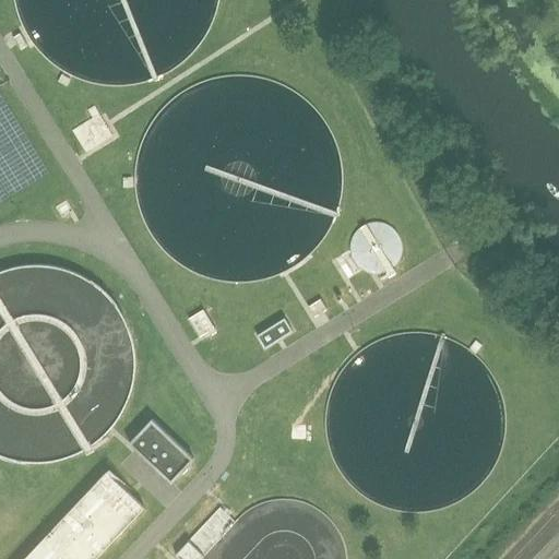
[(13,38),(21,51),(28,47),(21,34),(13,38)]
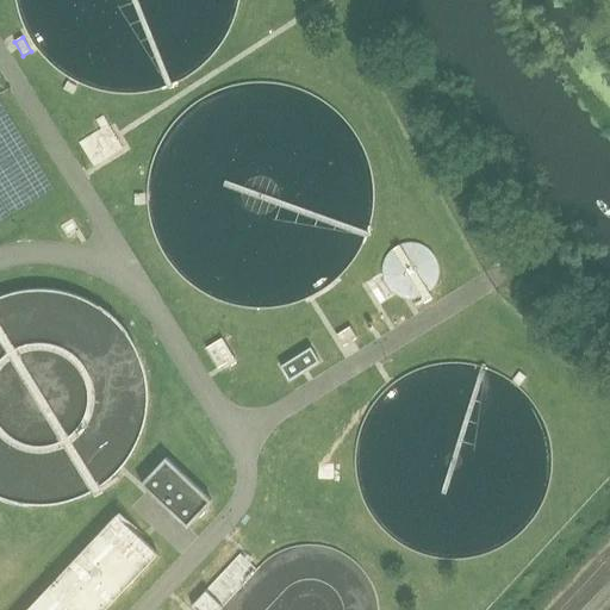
[(68,82),(63,89),(73,94),(76,87),(68,82)]
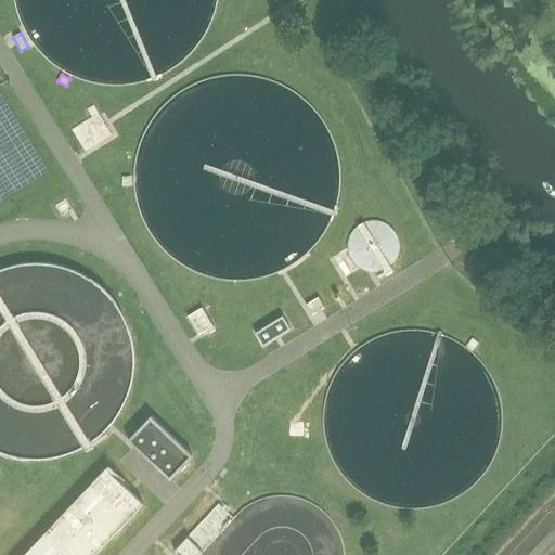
[(319,297),(306,305),(312,315),(325,308),(319,297)]
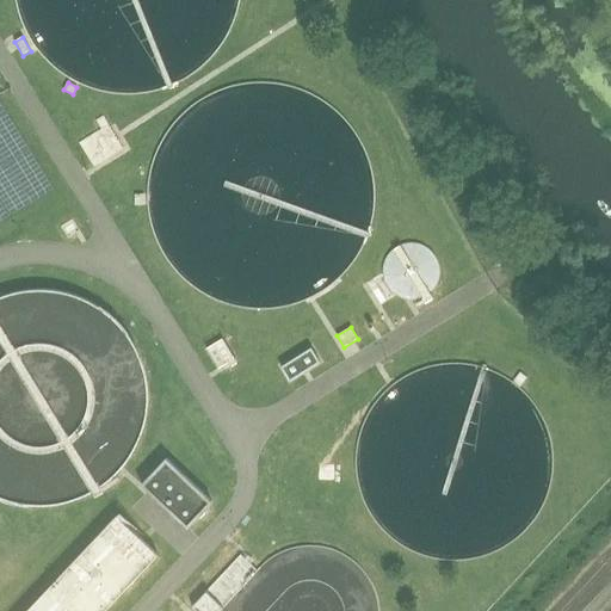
[(222,340),(207,349),(218,369),(234,359),(222,340)]
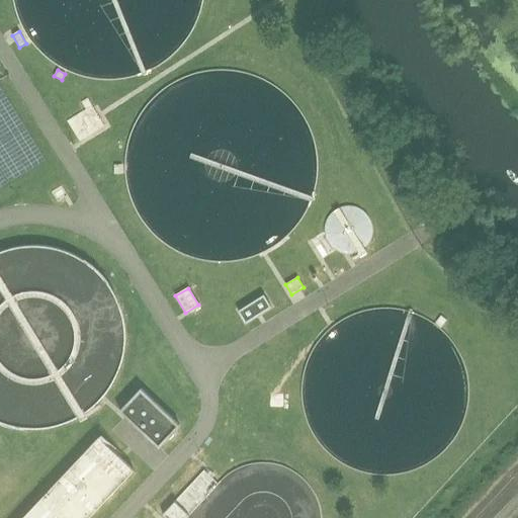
[(240,312),(247,323),(271,308),(264,296),(240,312)]
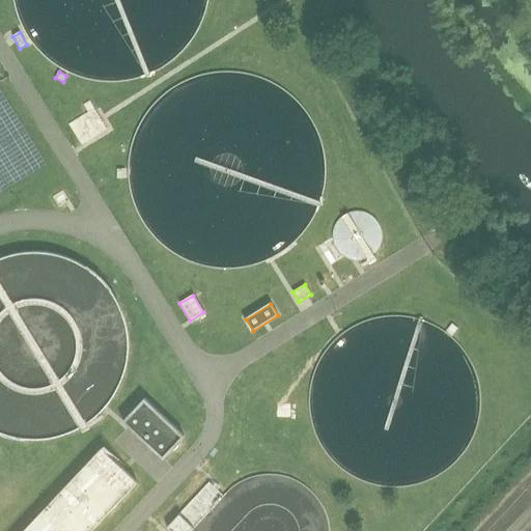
[(127,421),(132,426),(165,458),(186,436),(147,399),(127,421)]
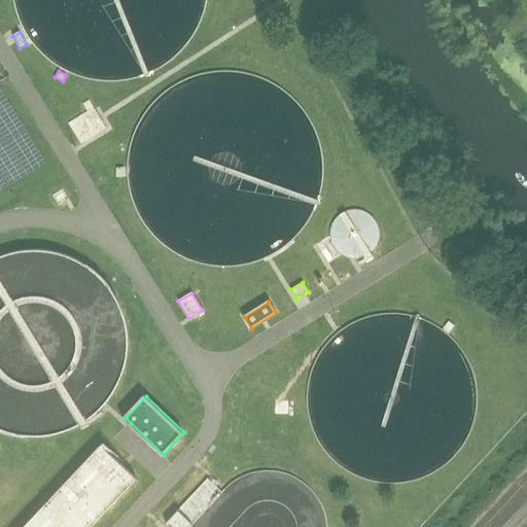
[(93,526),(141,478),(105,444),(25,526),(93,526)]
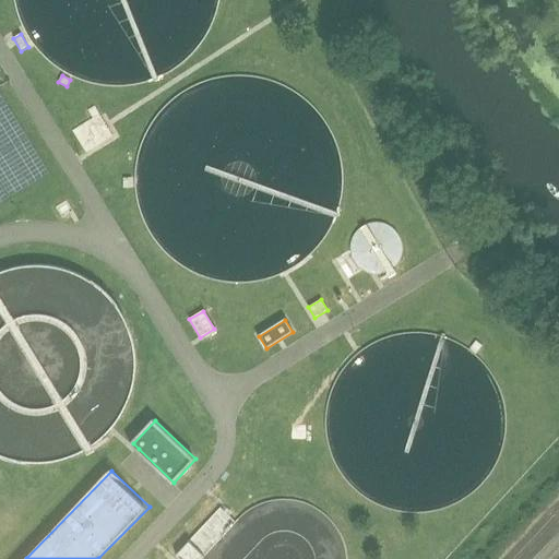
[(176,555),(180,558),(199,558),(203,555),(189,542),(176,555)]
